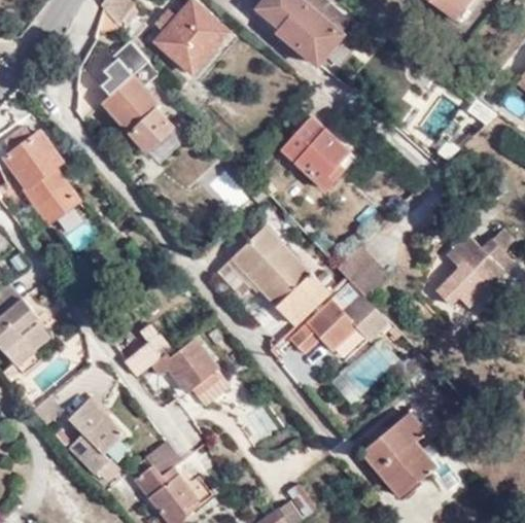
[(109,0),(107,3),(124,20),(139,0),(109,0)]
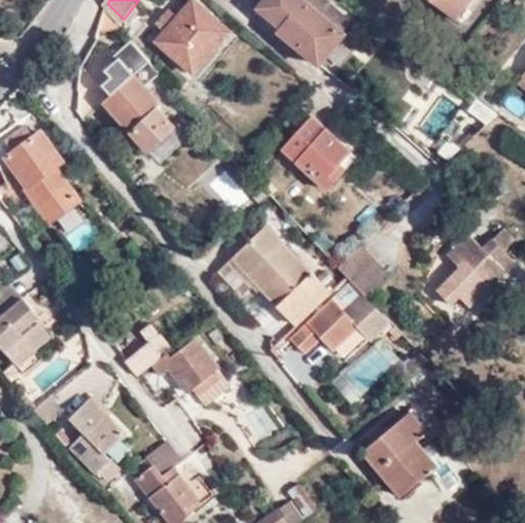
[(307,0),(272,0),(264,10),(291,36),(289,38),(321,66),(348,35),(307,0)]
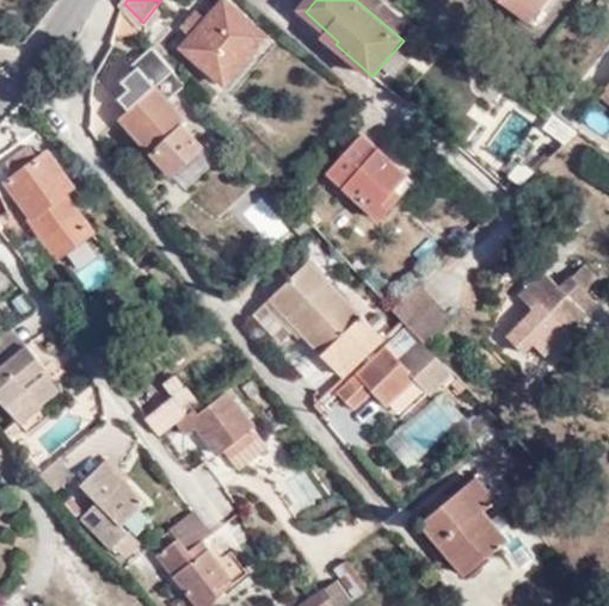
[(547,0),(504,0),(533,20),(547,0)]
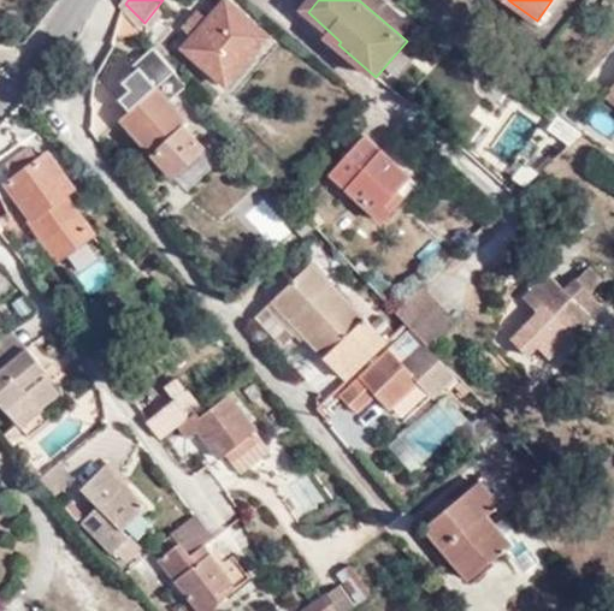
[(145,23),(125,4),(120,33),(153,33),(145,23)]
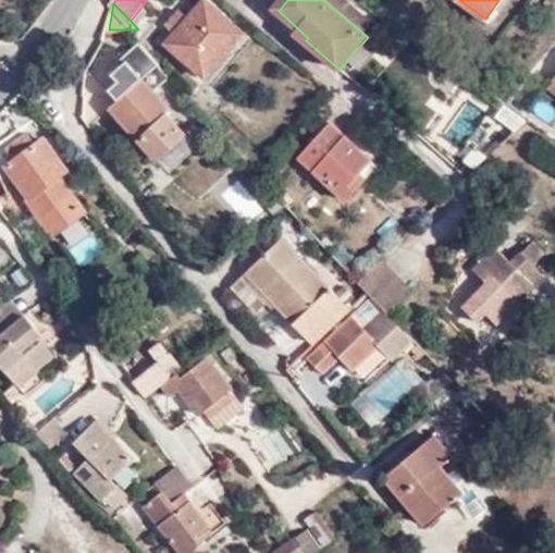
[(188,22),(175,40),(169,49),(202,78),(226,50),(232,54),(244,39),(202,4),(188,22)]
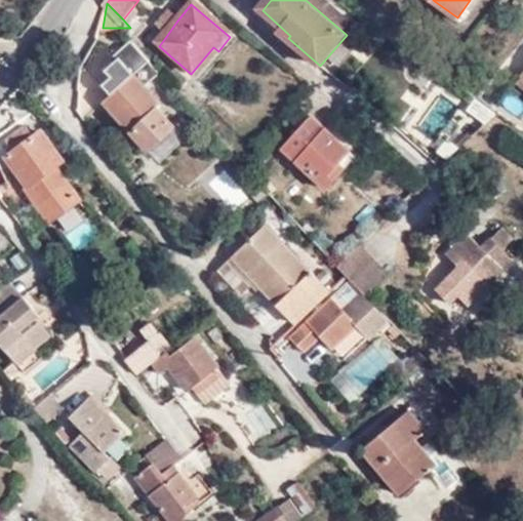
[(156,30),(165,38),(177,21),(169,14),(156,30)]
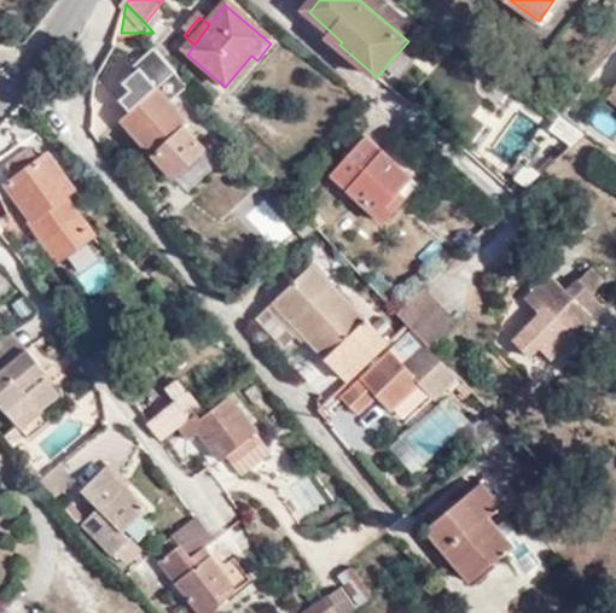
[(260,63),(257,60),(251,56),(225,87),(233,94),(260,63)]
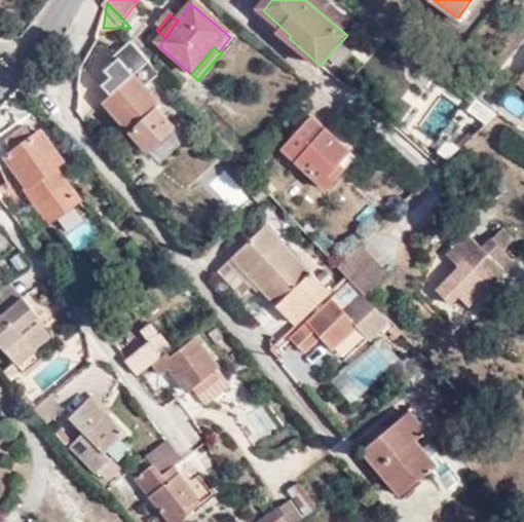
[(375,88),(410,124),(412,122),(435,144),(465,113),(445,92),(443,95),(406,58),(375,88)]
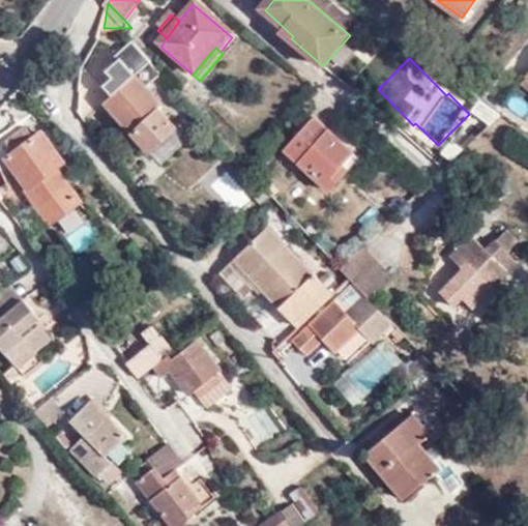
[(104,97),(126,122),(132,118),(129,113),(148,97),(155,105),(160,103),(162,98),(136,69),(104,97)]
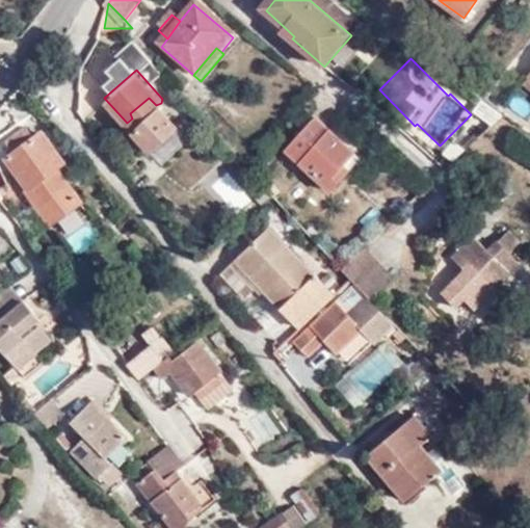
[(132,119),(127,123),(150,149),(178,123),(161,103),(156,105),(149,98),(130,113),(132,119)]
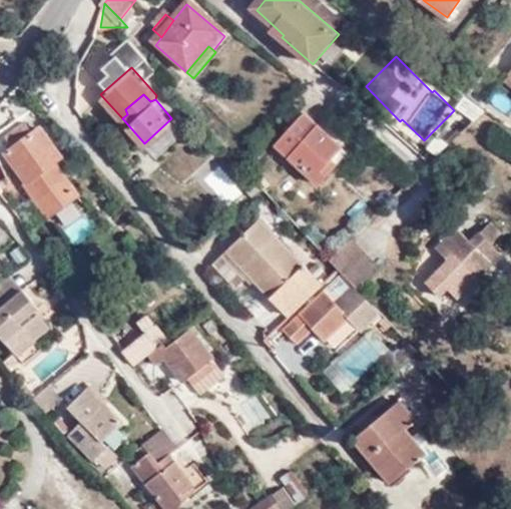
[(305,111),(277,139),(290,152),(317,180),(333,163),(329,158),(340,146),(318,123),(305,111)]
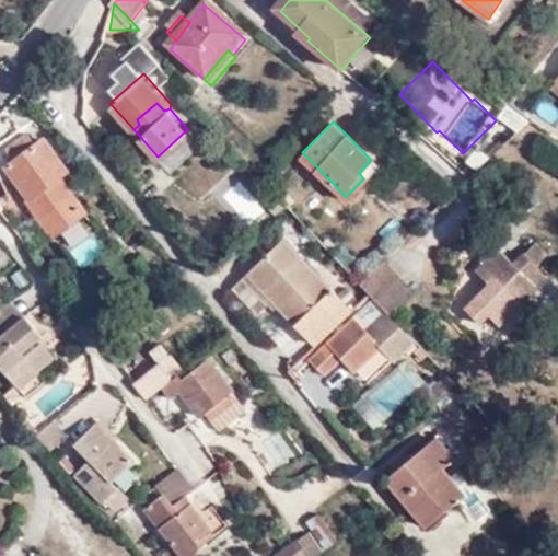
[(8,152),(18,164),(38,149),(30,138),(8,152)]
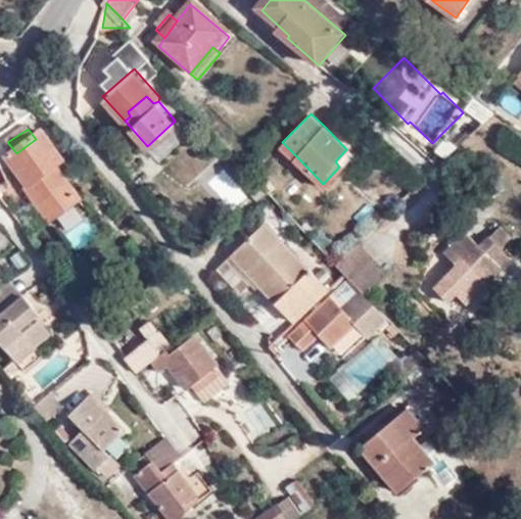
[(42,135),(36,139),(16,153),(7,159),(28,186),(56,166),(62,161),(42,135)]
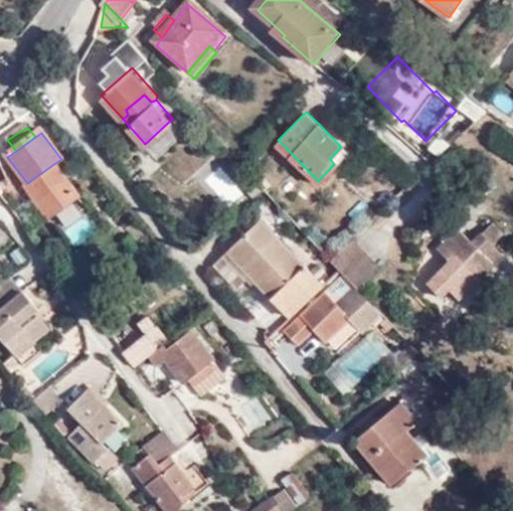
[(334,164),(346,152),(341,147),(330,159),(334,164)]
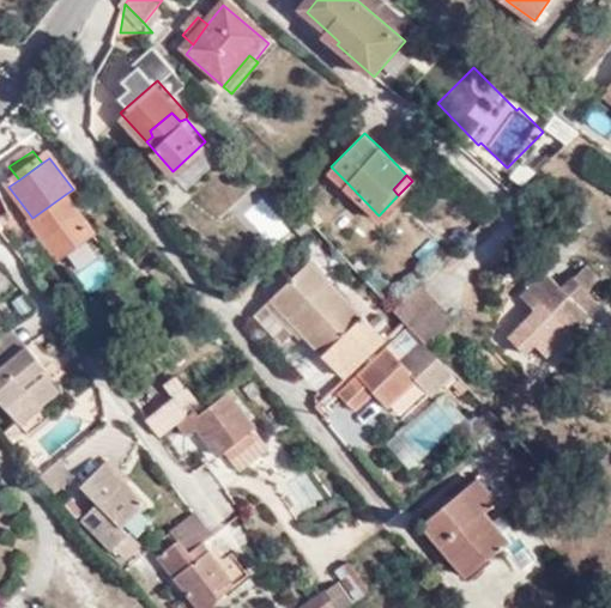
[(97,237),(66,194),(32,218),(29,222),(61,261),(97,237)]
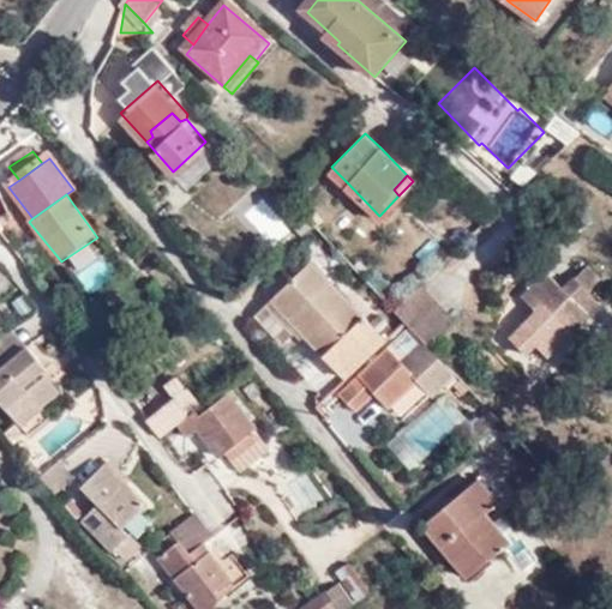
[(263,202),(244,219),(275,252),(294,235),(263,202)]
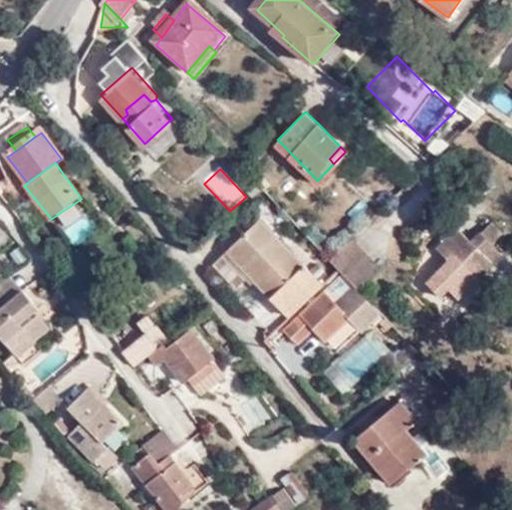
[(259,188),(250,178),(240,187),(249,197),(259,188)]
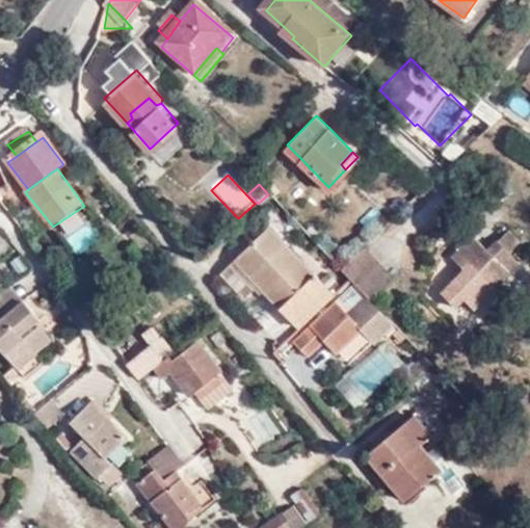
[(268,227),(235,257),(258,283),(297,326),(332,295),(268,227)]
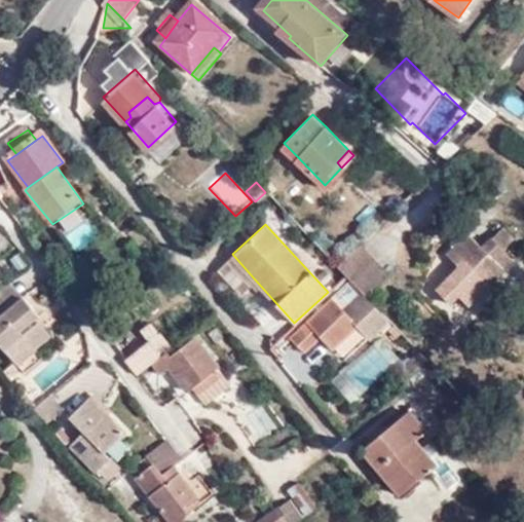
[(502,227),(491,237),(503,250),(514,239),(502,227)]
